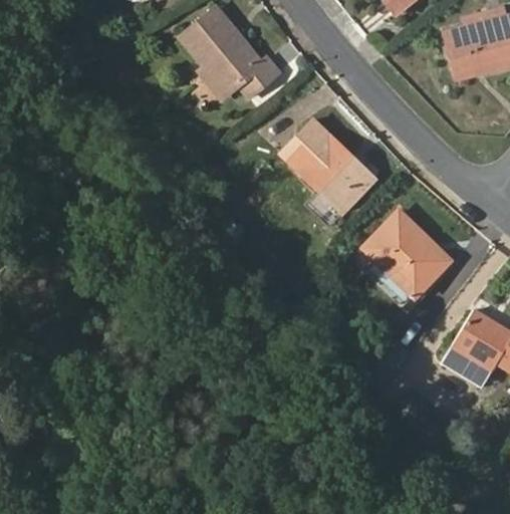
[(413,0),(389,0),(399,12),(413,0)]
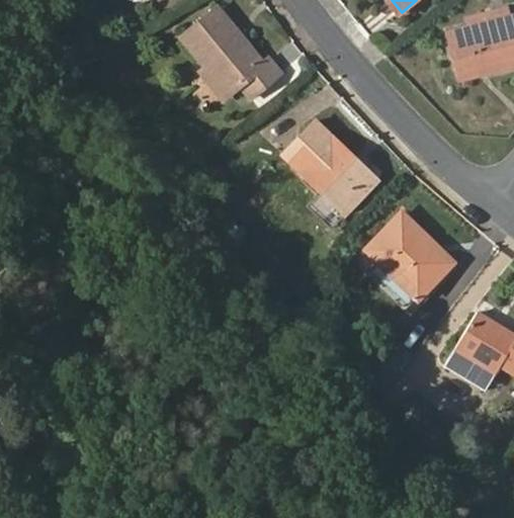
[(266,62),(222,8),(184,36),(207,65),(232,95),(244,87),(253,99),(284,74),(271,58),(266,62)]
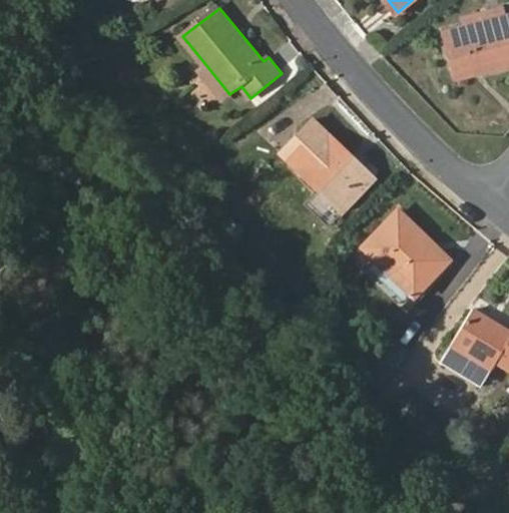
[(508,8),(488,13),(493,30),(508,25),(506,16),(508,16),(508,8)]
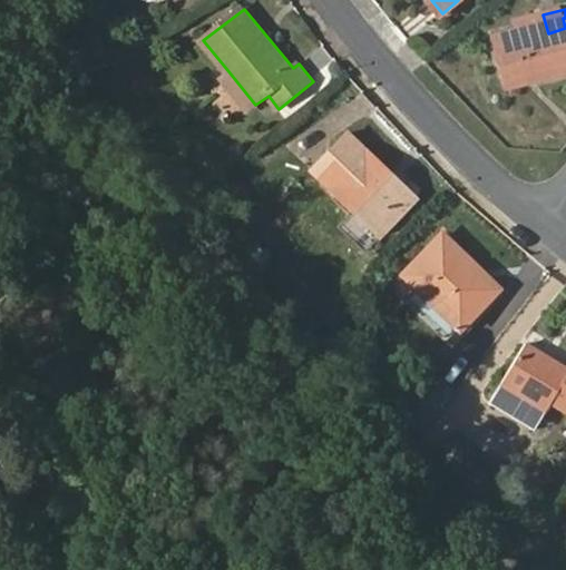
[(548,33),(543,15),(517,20),(519,28),(497,33),(507,77),(538,70),(540,78),(565,72),(565,18),(563,18),(565,28),(548,33)]
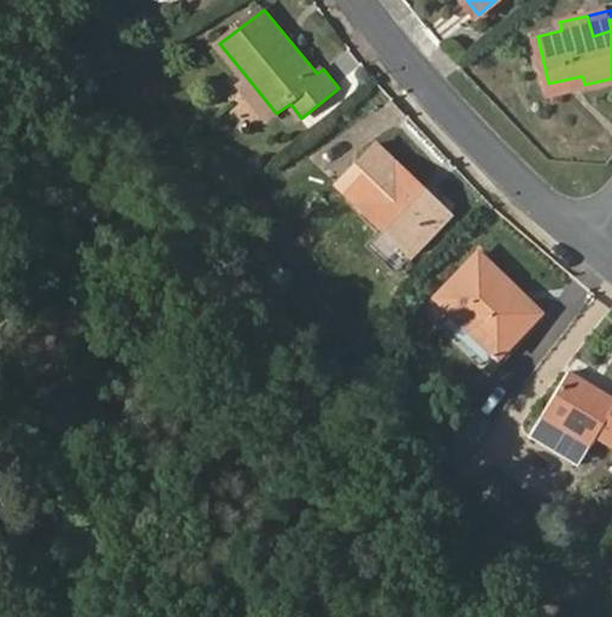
[(548,83),(549,93),(584,84),(582,76),(548,83)]
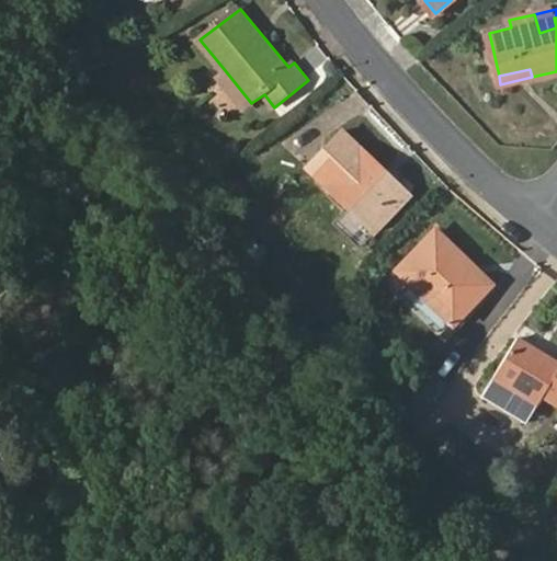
[(216,78),(242,111),(251,103),(225,70),(216,78)]
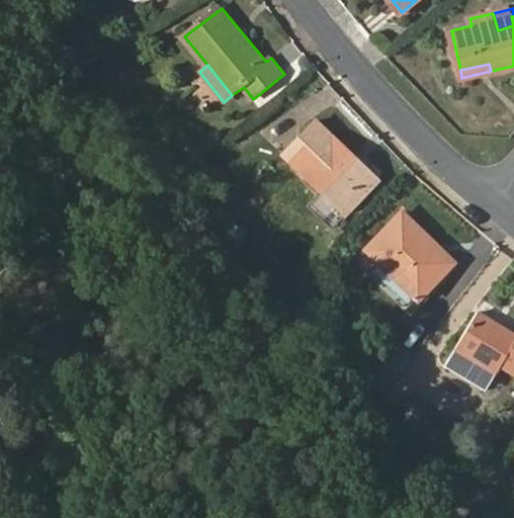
[(334,135),(301,167),(346,213),(373,185),(350,163),(356,156),(334,135)]
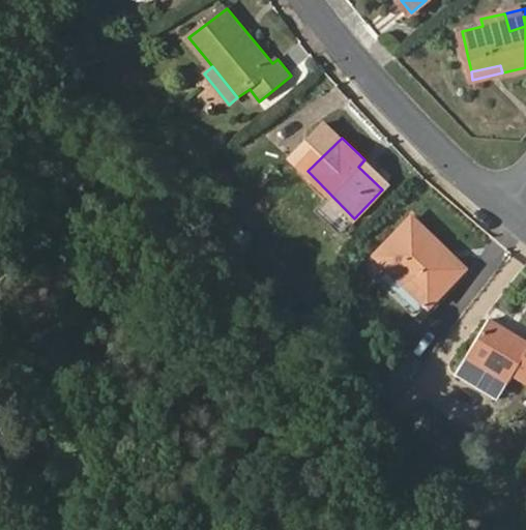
[(382,189),(388,183),(364,159),(358,167),(382,189)]
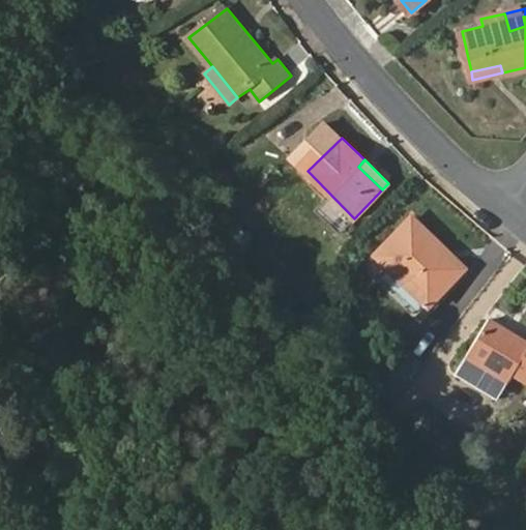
[(414,217),(378,255),(431,306),(468,269),(414,217)]
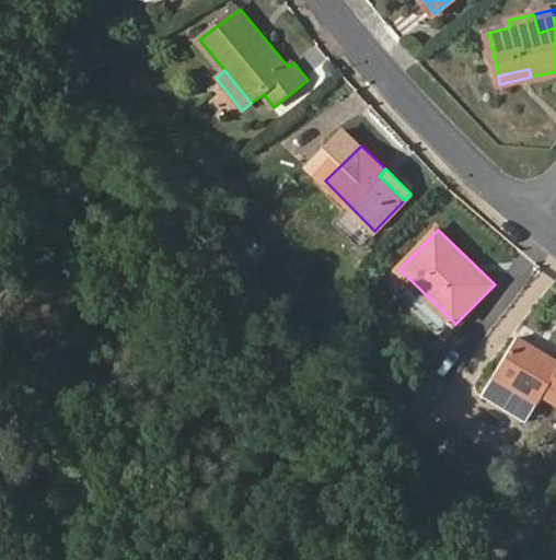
[(555,359),(518,336),(494,375),(539,401),(543,395),(555,403),(555,359)]
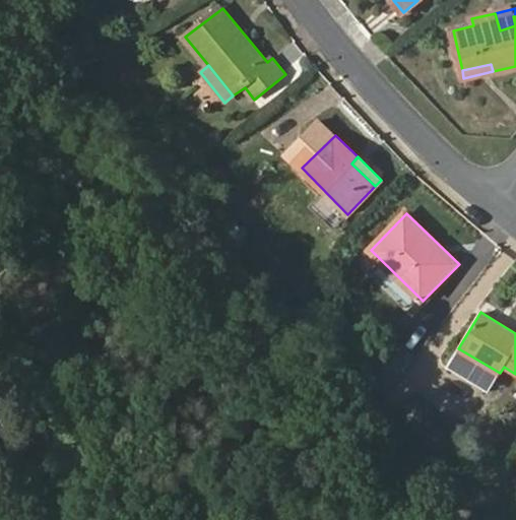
[(489,391),(500,373),(458,348),(448,367),(489,391)]
